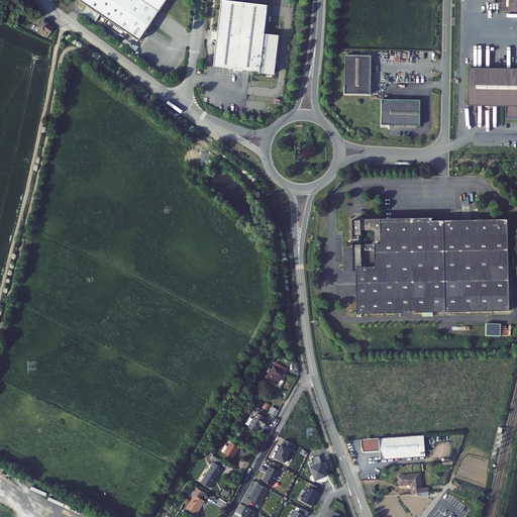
[(84,0),(137,39),(142,33),(143,33),(144,33),(144,32),(145,32),(145,31),(145,30),(144,29),(166,0),(84,0)]
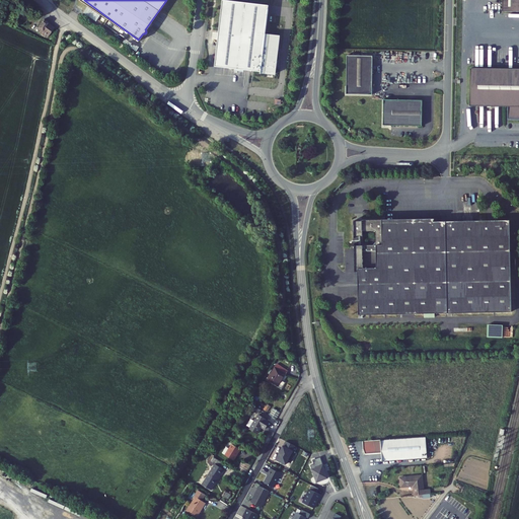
[(518,0),(502,0),(503,11),(518,11),(518,0)]
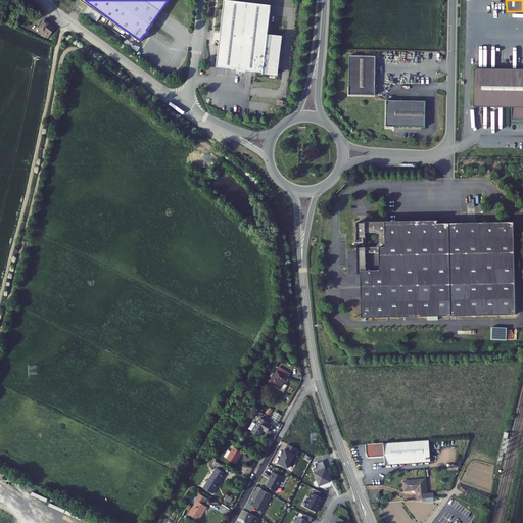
[(271,6),(224,1),(217,70),(238,73),(252,74),(264,76),(266,42),(268,36),(271,6)]
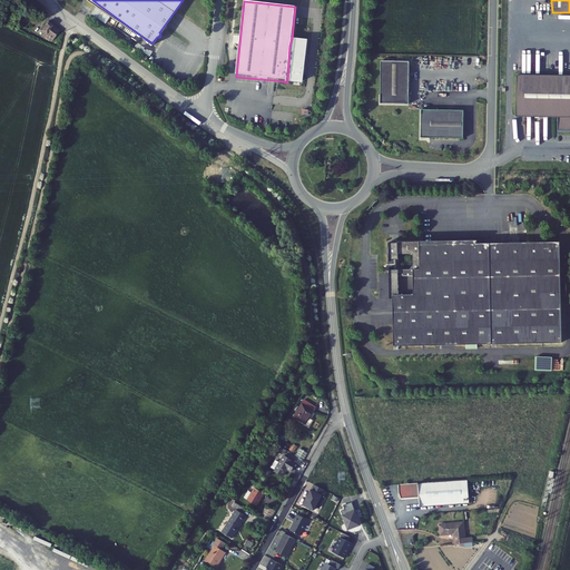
[(48,22),(41,32),(47,36),(47,38),(50,40),(53,38),(58,31),(53,28),(55,26),(48,22)]
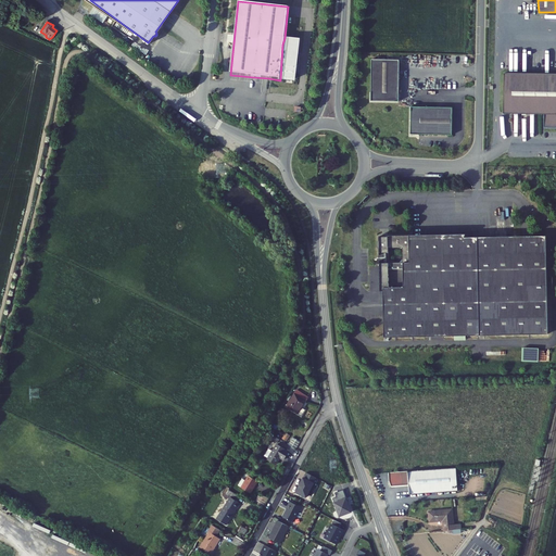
[(301,41),(286,39),(281,81),(297,84),(301,41)]
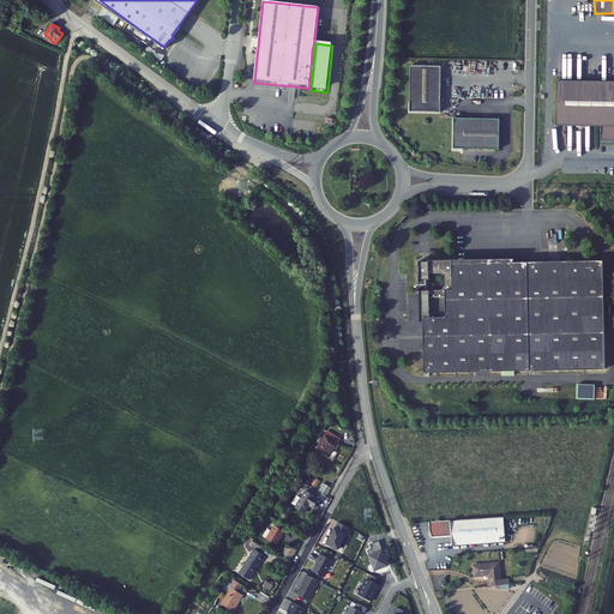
[(440,67),(410,66),(409,113),(440,113),(440,67)]
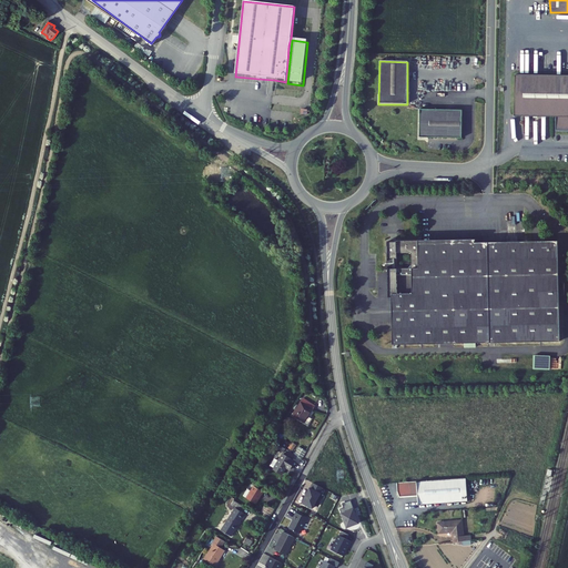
[(567,74),(516,74),(515,115),(557,117),(556,130),(567,129),(567,74)]
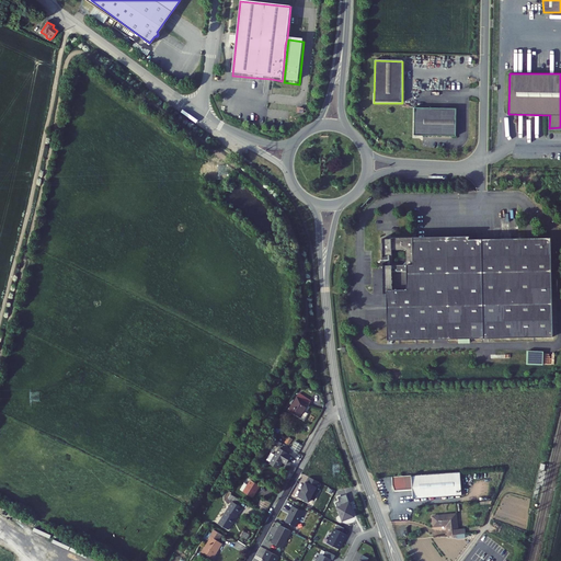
[(456,109),(414,109),(414,136),(456,137),(456,109)]
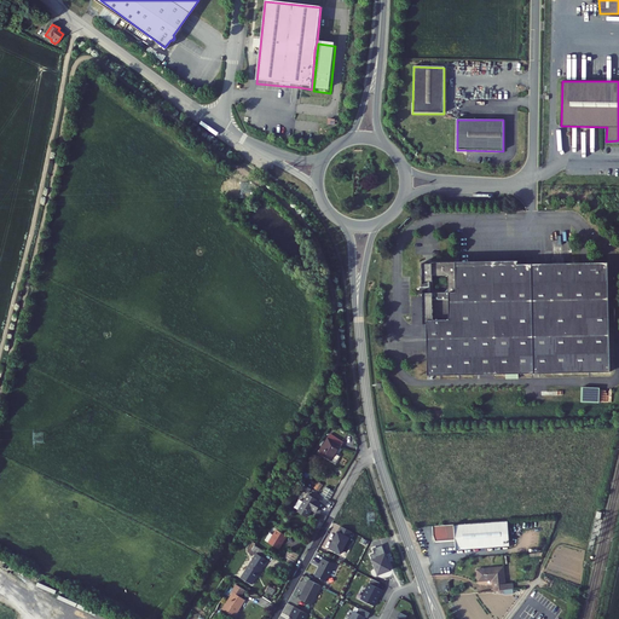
[(428,260),(428,290),(432,290),(431,374),(612,376),(614,267),(461,264),(461,260),(428,260)]
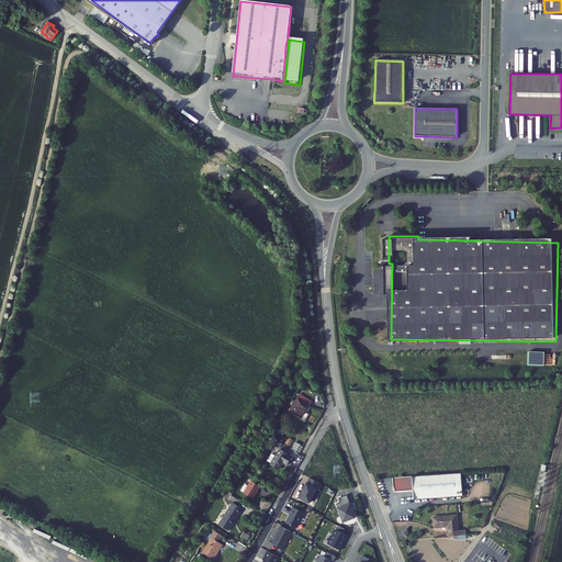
[(544,367),(544,352),(528,351),(527,366),(544,367)]
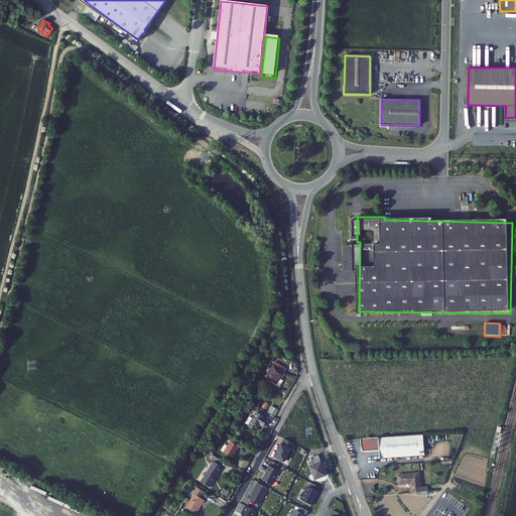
[(286,368),(275,362),(266,377),(276,384),(277,383),(280,385),(283,380),(280,378),(286,368)]
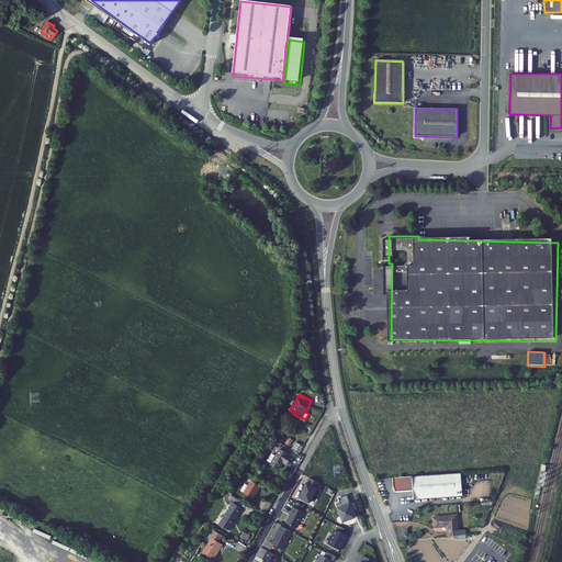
[(304,446),(296,441),(292,449),(300,453),(304,446)]
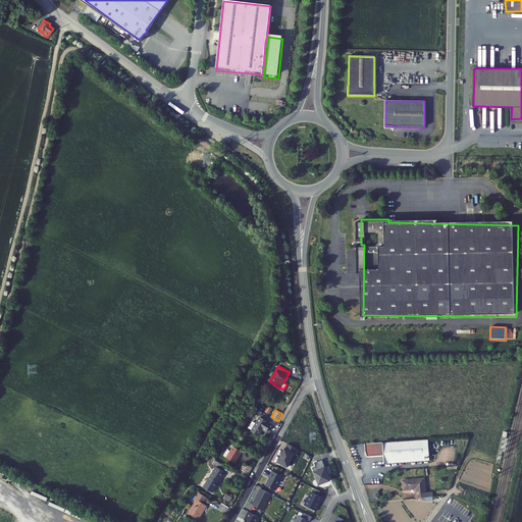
[(271,423),(260,416),(255,424),(251,430),(259,435),(263,429),(266,431),(271,423)]
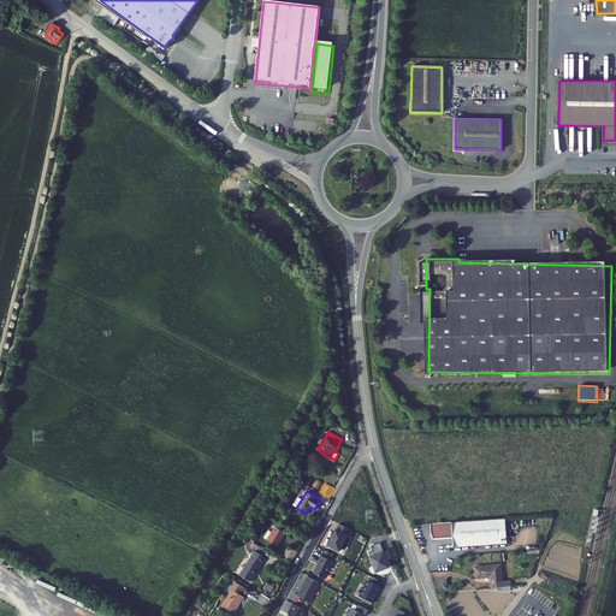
[(505,519),(431,523),(432,532),(433,538),(454,537),(454,546),(507,543),(505,519)]
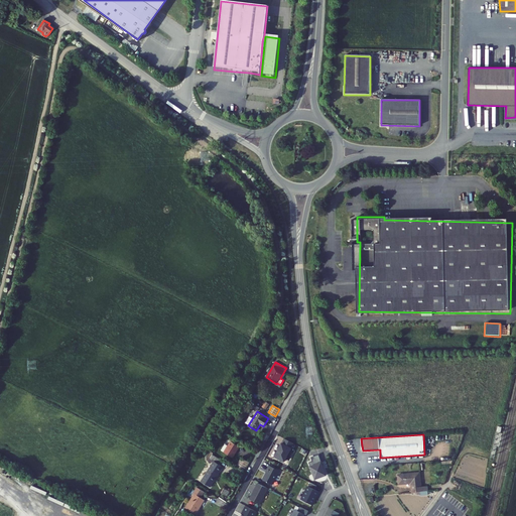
[(275,457),(285,462),(294,443),(285,438),(280,448),(279,447),(277,452),(278,452),(275,457)]
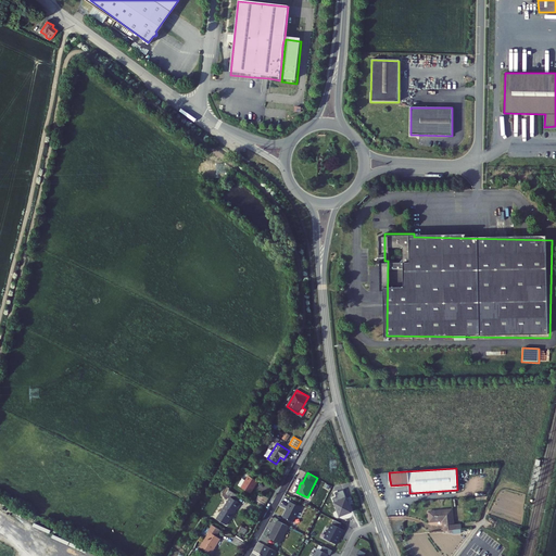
[(257,481),(250,476),(247,481),(242,488),(251,493),(257,481)]
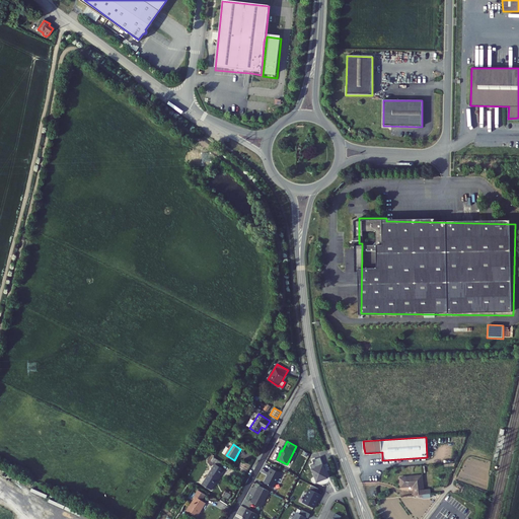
[(206,460),(210,463),(214,457),(215,455),(211,453),(206,460)]
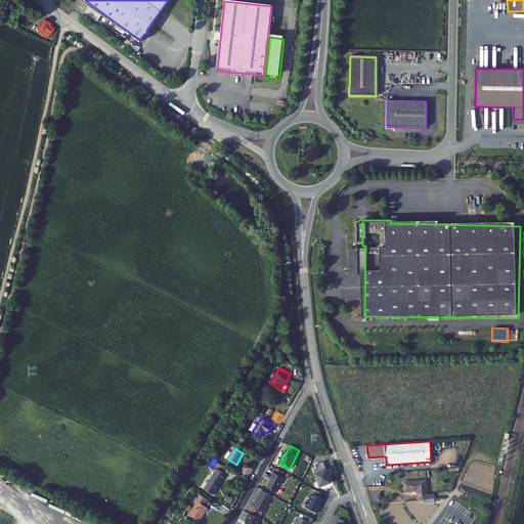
[(329,473),(324,461),(316,464),(317,468),(314,470),(320,486),(332,482),(329,473)]
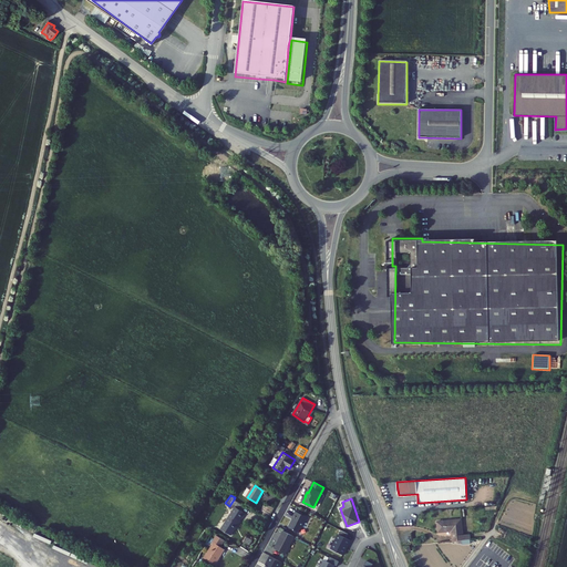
[(243,505),(234,500),(229,506),(230,506),(233,504),(240,508),(243,505)]
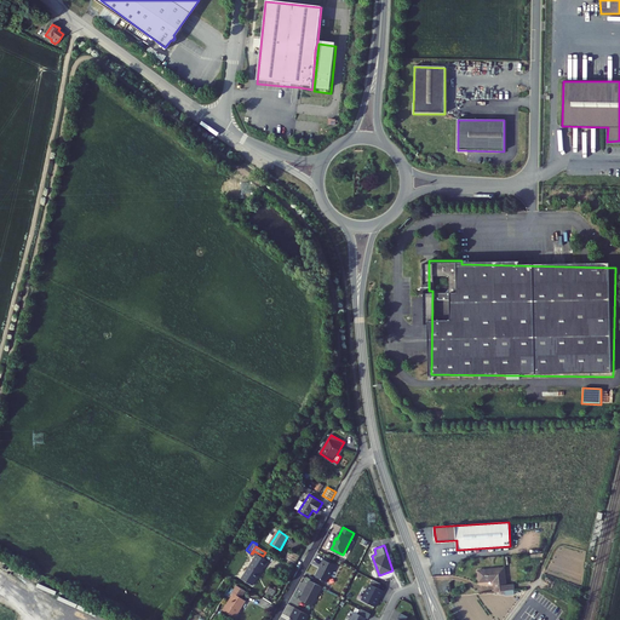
[(300,556),(292,551),(286,560),(294,566),(300,556)]
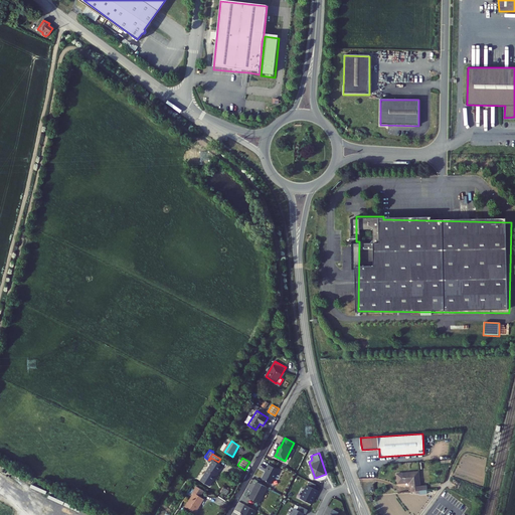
[(209,486),(218,472),(212,468),(216,462),(214,461),(201,481),(209,486)]
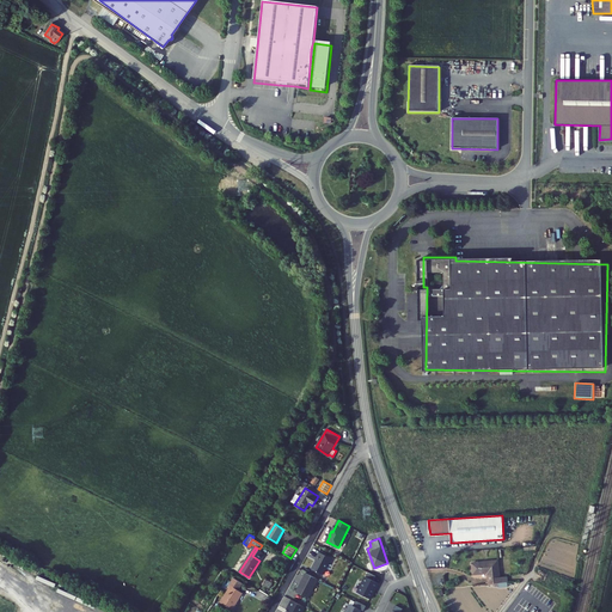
[(264,554),(257,549),(252,556),(259,561),(264,554)]
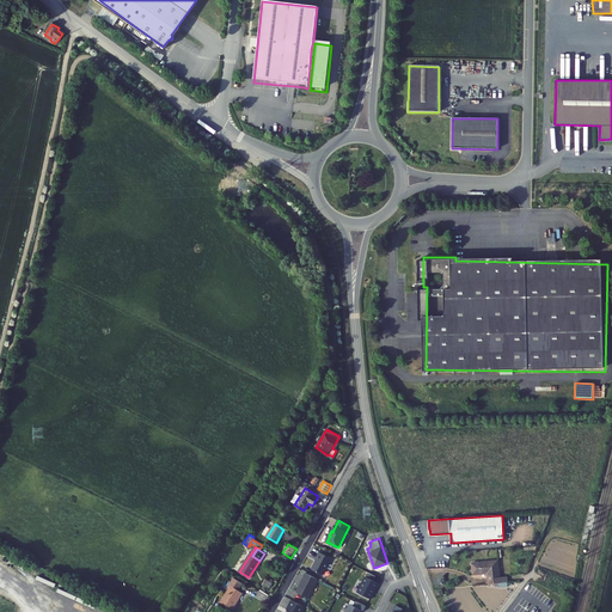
[(317,560),(312,569),(323,575),(331,558),(319,552),(316,560),(317,560)]
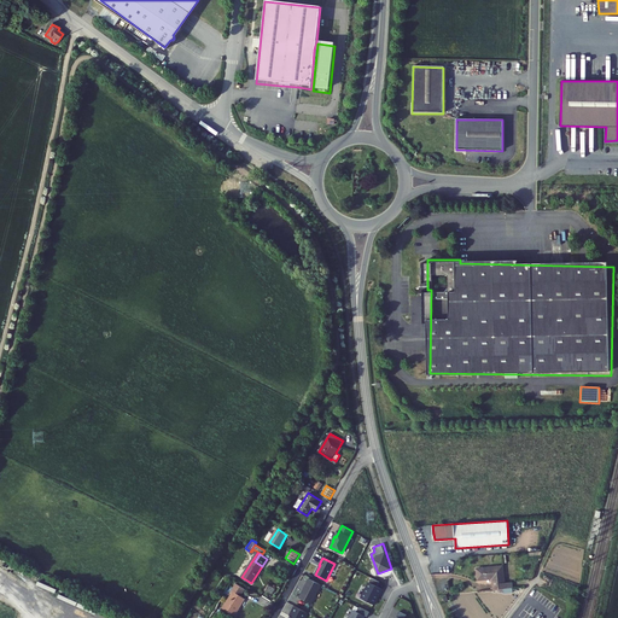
[(502,565),(477,569),(478,579),(493,578),(494,589),(512,588),(512,583),(505,583),(502,565)]
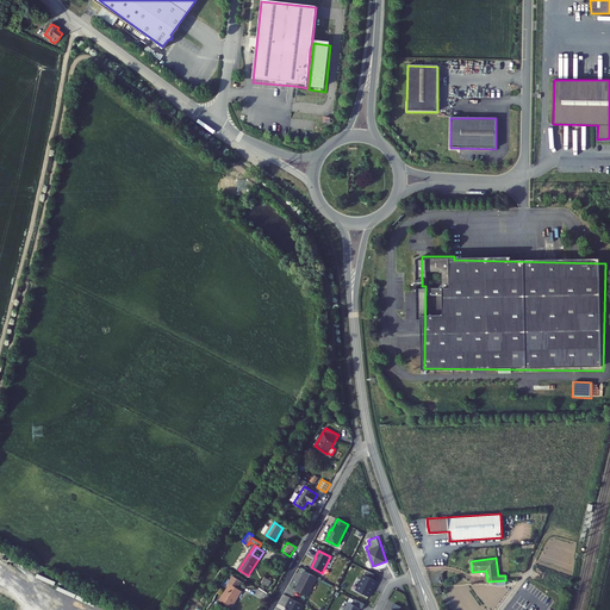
[(367,571),(356,591),(369,597),(372,591),(372,590),(373,586),(374,587),(377,582),(373,579),(375,574),(367,571)]
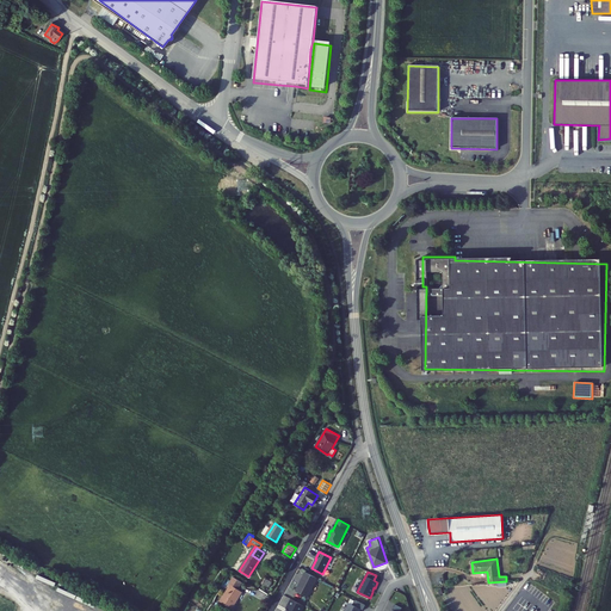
[(296,592),(308,598),(318,579),(306,573),(296,592)]
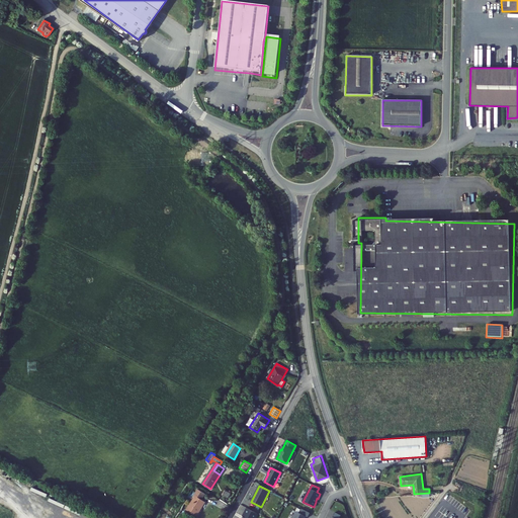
[(204,493),(197,489),(193,495),(195,496),(186,510),(196,516),(205,502),(201,500),(203,496),(204,493)]
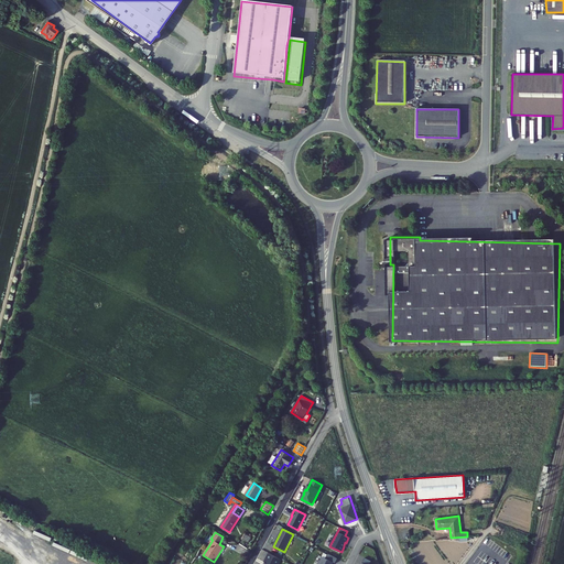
[(264,562),(264,563),(263,563),(278,563),(281,560),(268,553),(266,559),(266,560),(264,562)]
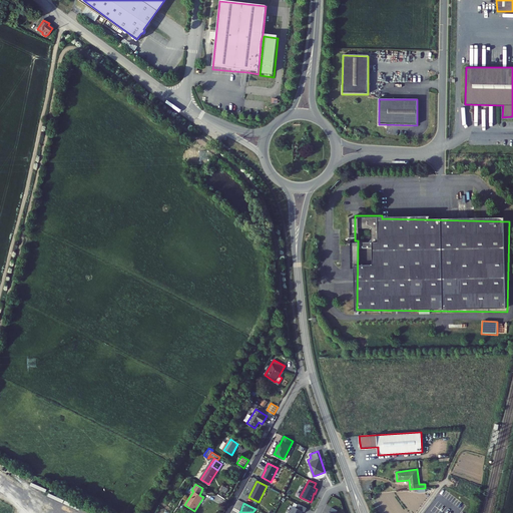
[(297,508),(294,507),(290,512),(302,512),(303,512),(305,512),(308,508),(299,504),(297,508)]
